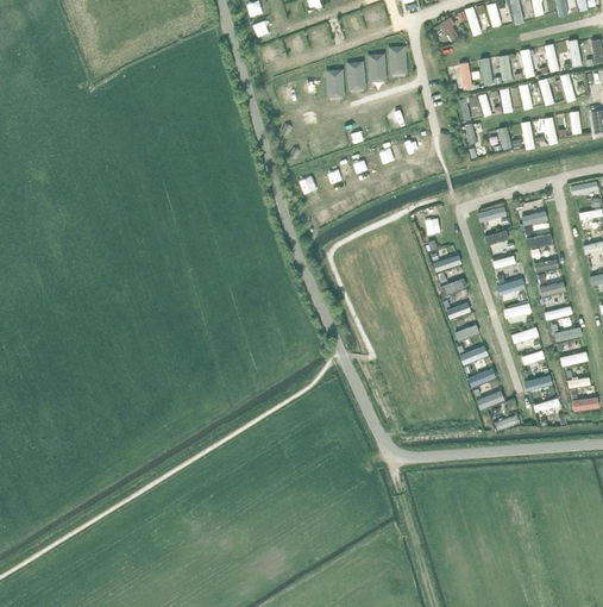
[(422,0),(410,0),(415,17),(426,13),(422,0)]
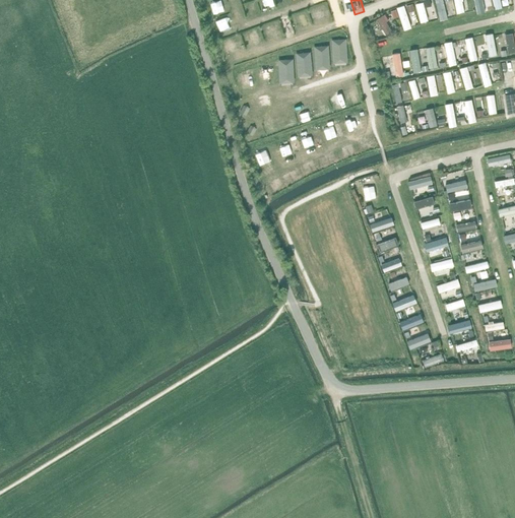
[(442,0),(435,0),(437,15),(444,14),(442,0)]
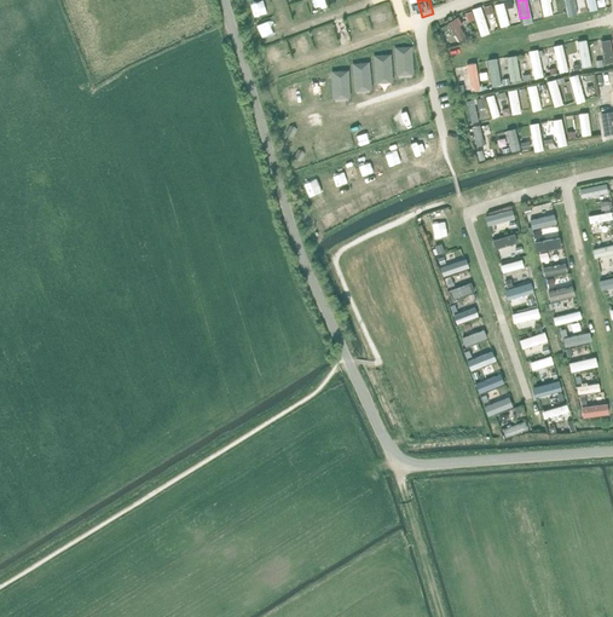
[(455,18),(447,23),(458,41),(466,36),(455,18)]
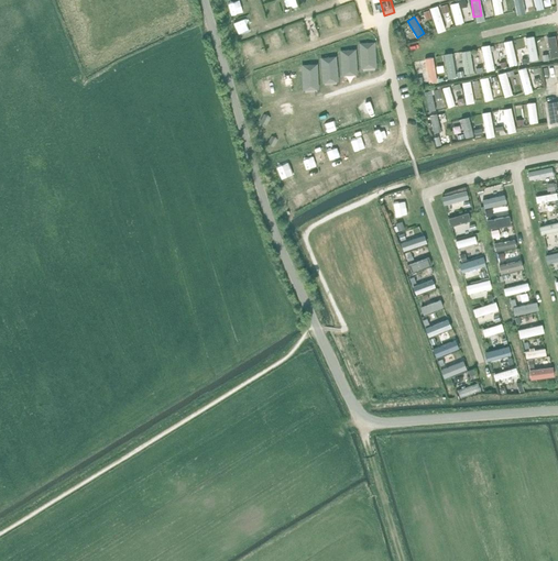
[(536,55),(534,37),(525,39),(528,56),(536,55)]
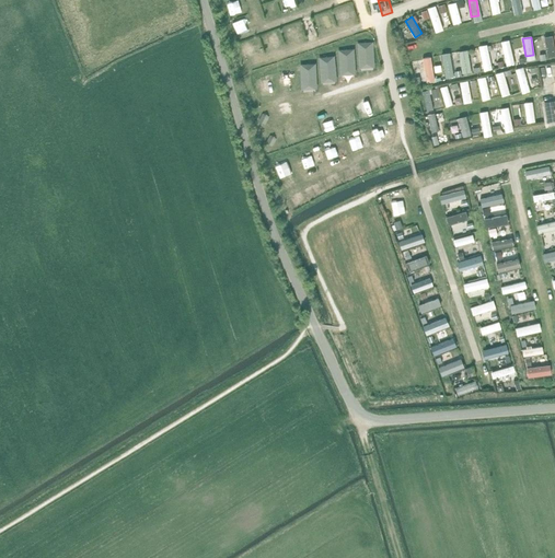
[(488,45),(480,46),(481,71),(489,71),(488,45)]
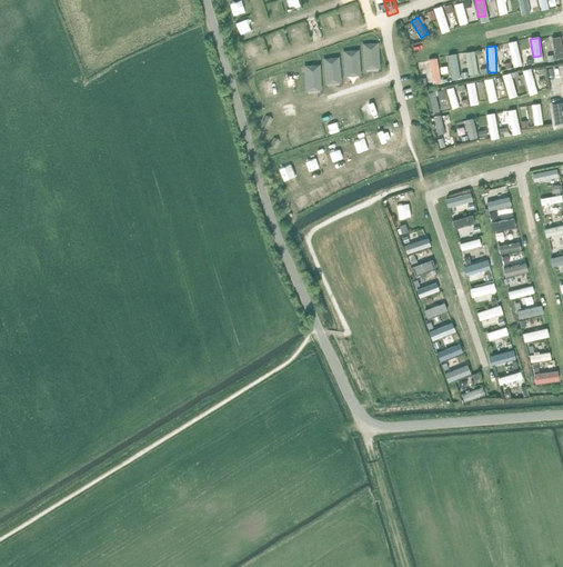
[(462,63),(466,62),(466,53),(458,55),(458,53),(449,55),(452,81),(464,79),(462,63)]
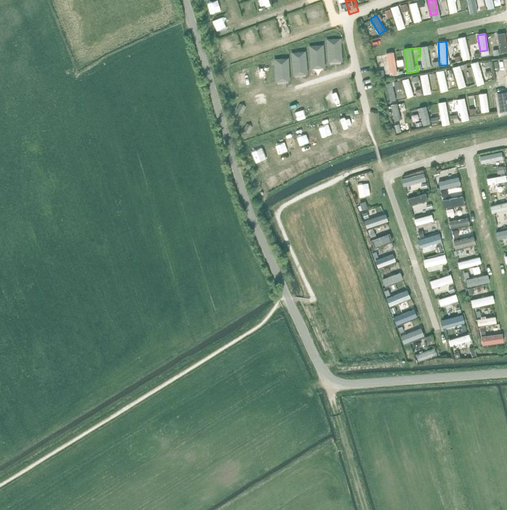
[(476,82),(486,80),(485,75),(480,76),(478,64),(472,65),(476,82)]
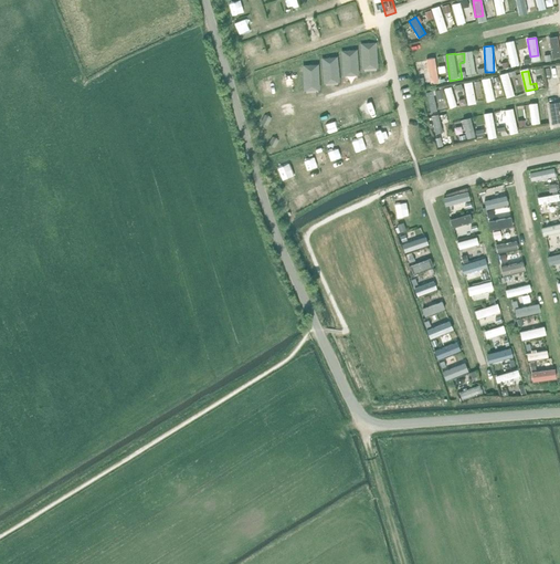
[(430,114),(436,112),(432,94),(425,96),(430,114)]
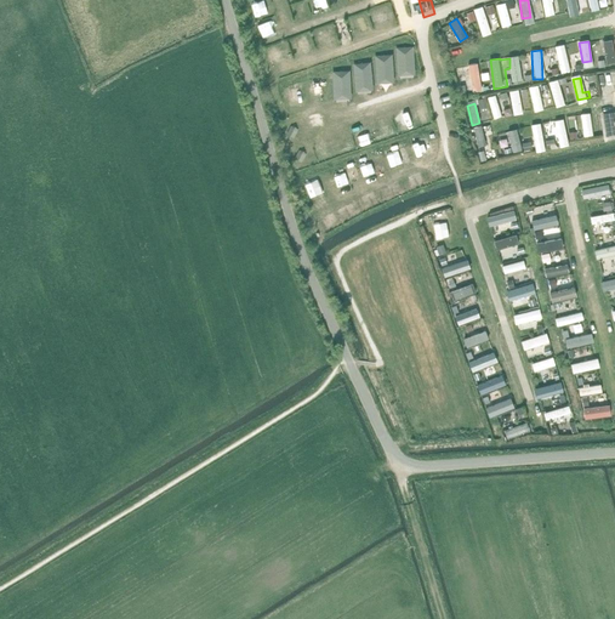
[(588,113),(579,114),(582,137),(592,135),(588,113)]
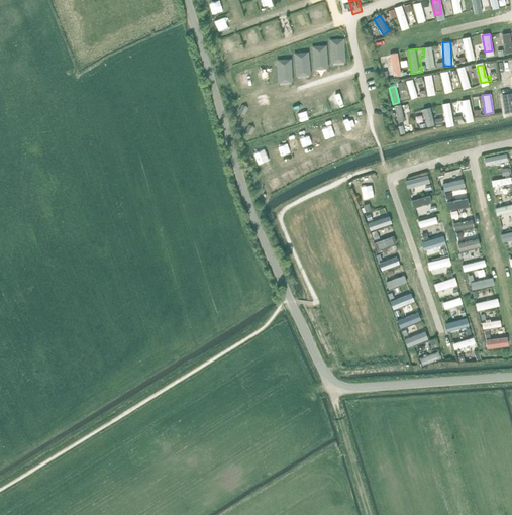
[(443,104),(444,122),(451,121),(450,103),(443,104)]
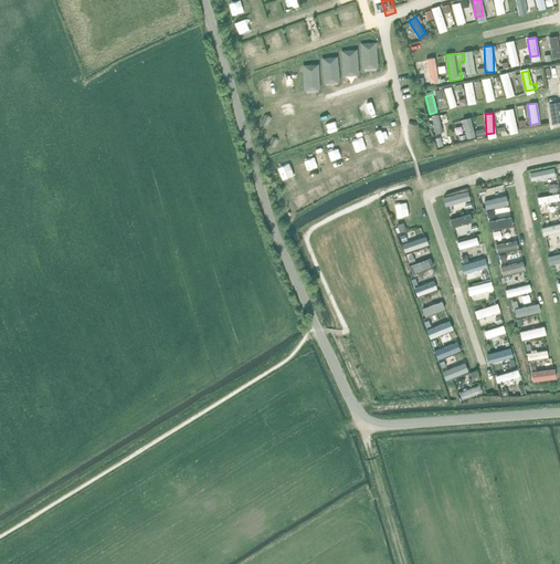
[(446,212),(458,211),(457,205),(466,204),(464,192),(444,197),(446,212)]
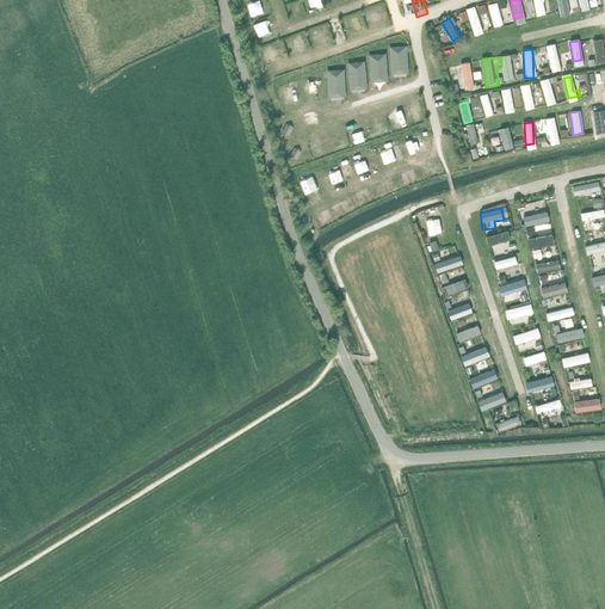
[(545,211),(522,216),(523,226),(548,221),(545,211)]
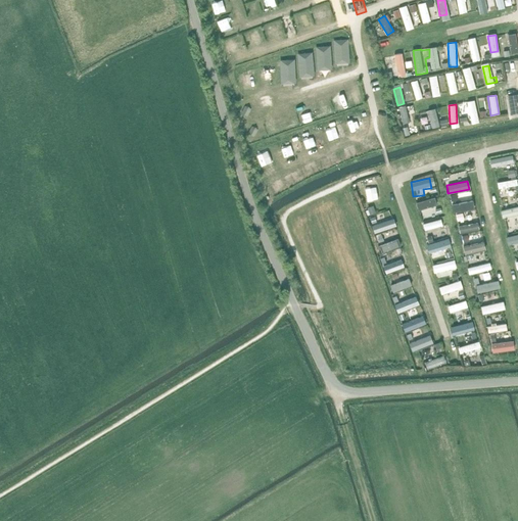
[(364,189),(367,202),(379,199),(376,186),(364,189)]
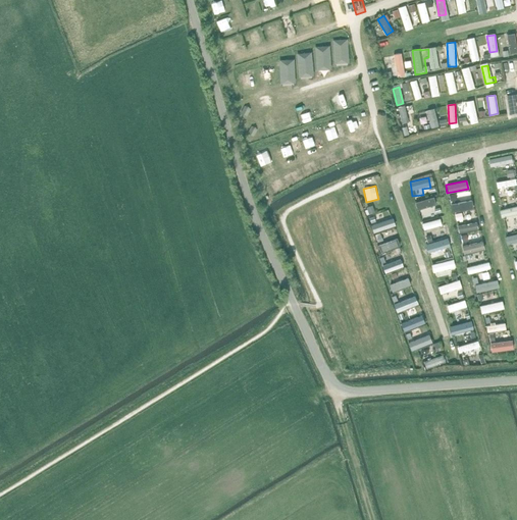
[(433,198),(415,202),(417,209),(435,205),(433,198)]
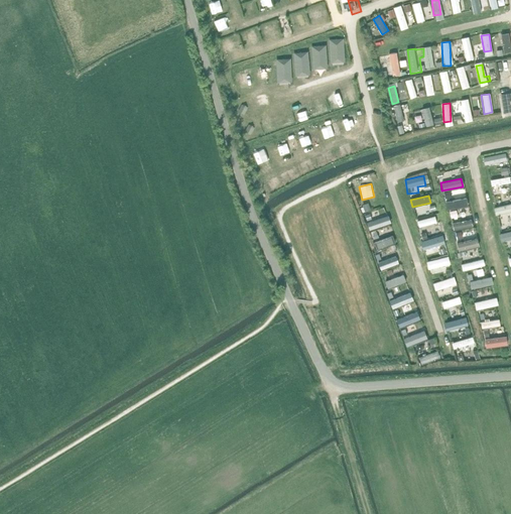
[(491,208),(493,216),(510,212),(510,205),(491,208)]
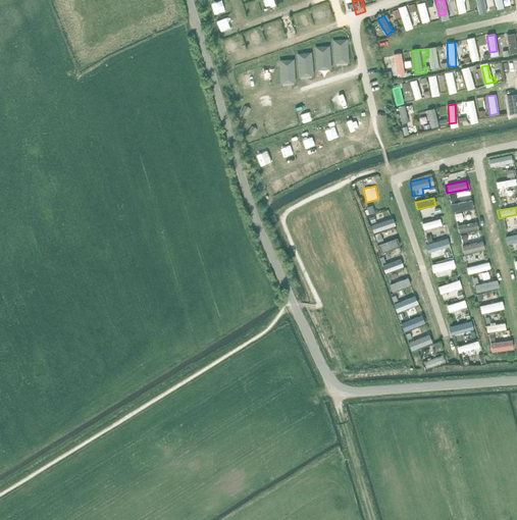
[(422,229),(441,227),(440,220),(421,222),(422,229)]
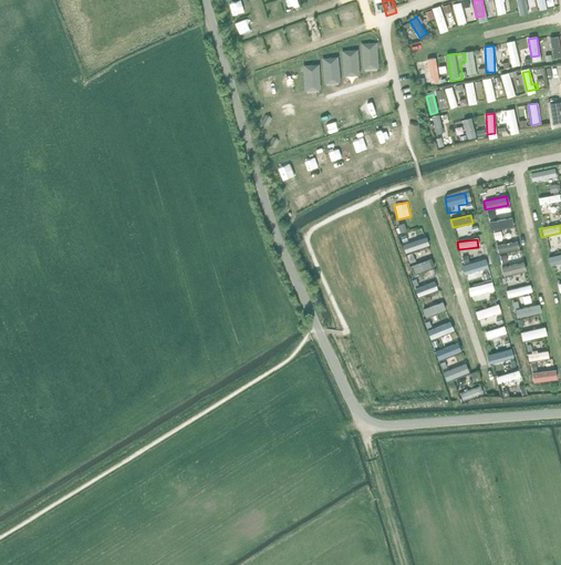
[(499,254),(518,247),(515,239),(496,246),(499,254)]
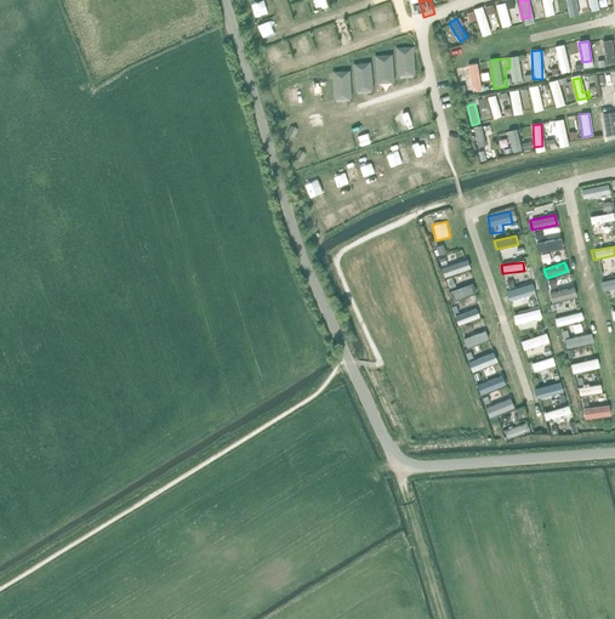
[(603,289),(614,288),(614,278),(602,279),(603,289)]
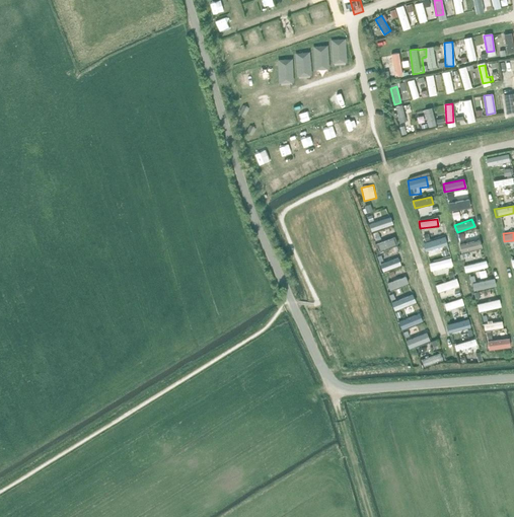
[(439,270),(451,269),(450,260),(431,262),(431,270),(439,270)]
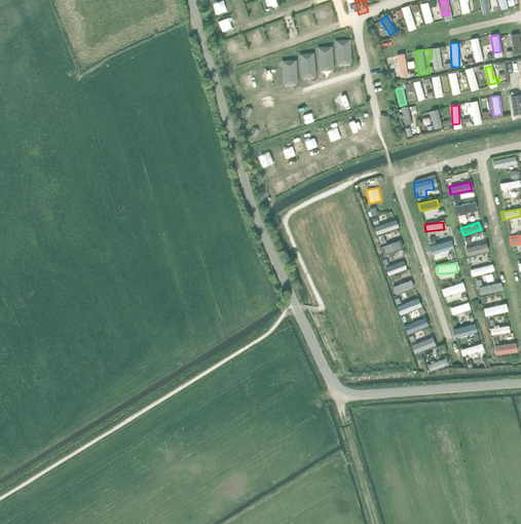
[(470,275),(493,272),(492,265),(469,268),(470,275)]
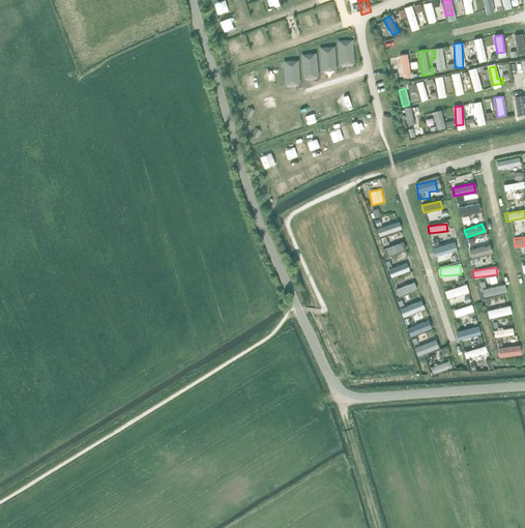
[(412,270),(405,272),(408,281),(414,279),(412,270)]
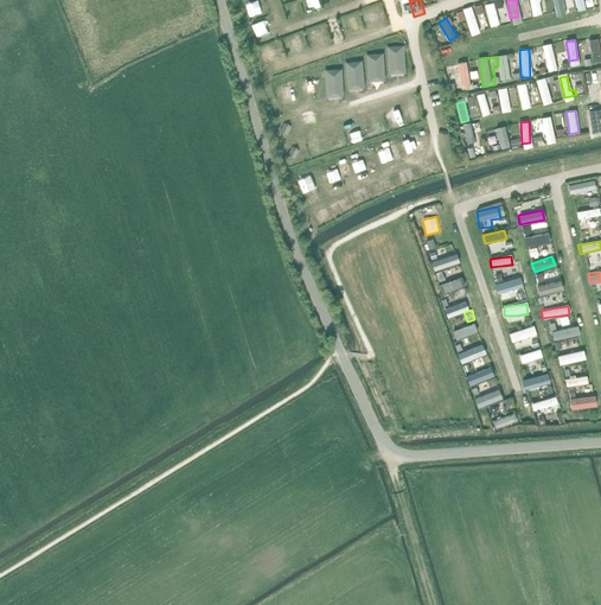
[(564,362),(580,360),(579,351),(563,354),(564,362)]
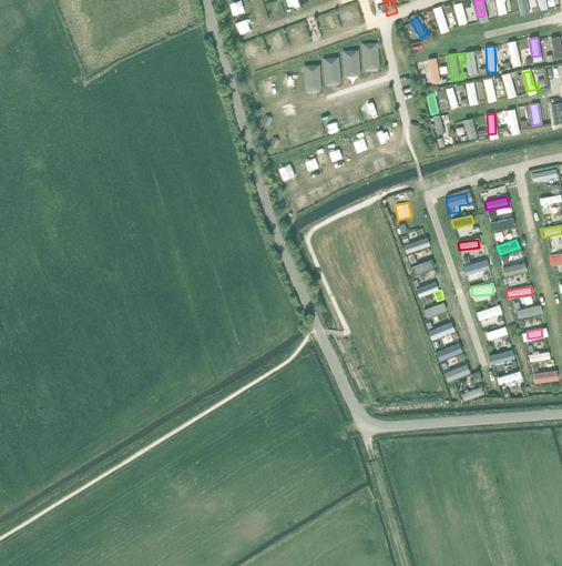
[(473,365),(457,370),(459,376),(476,372),(473,365)]
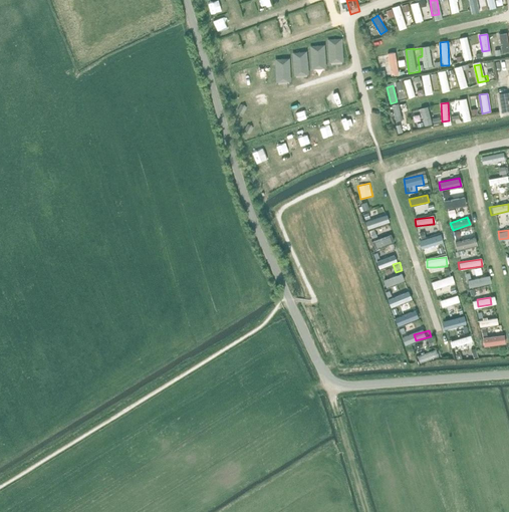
[(435,349),(417,356),(418,361),(437,355),(435,349)]
